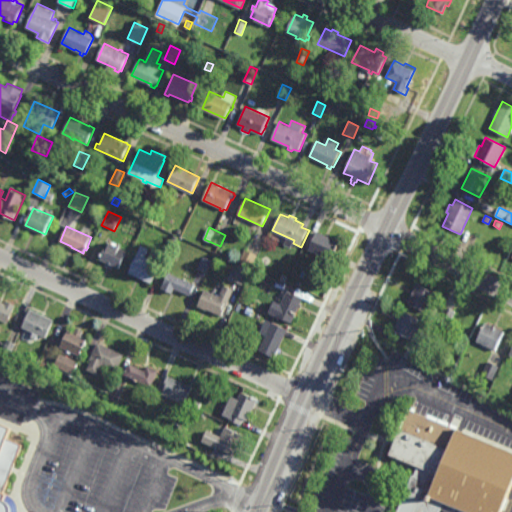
[(325,234),(325,233),(330,235),(329,236),(341,241),(332,260),(308,250),(317,230),(325,234)]
